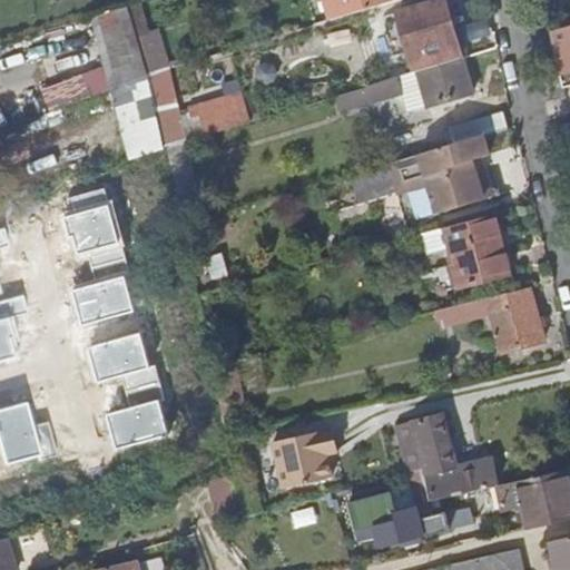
[(320,0),(326,21),(332,20),(326,0),(320,0)]
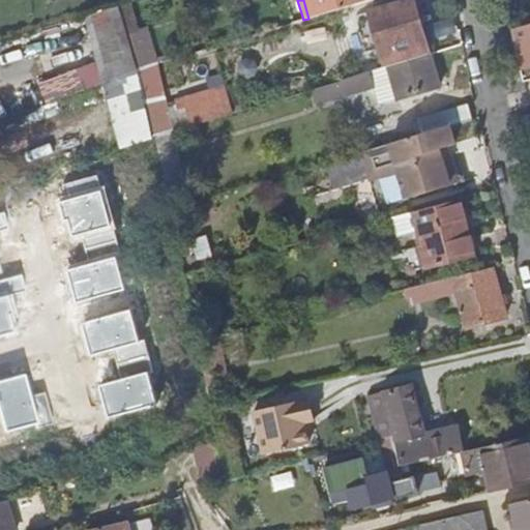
[(364,0),(303,0),(308,19),(321,15),(348,6),(365,1),(364,0)]
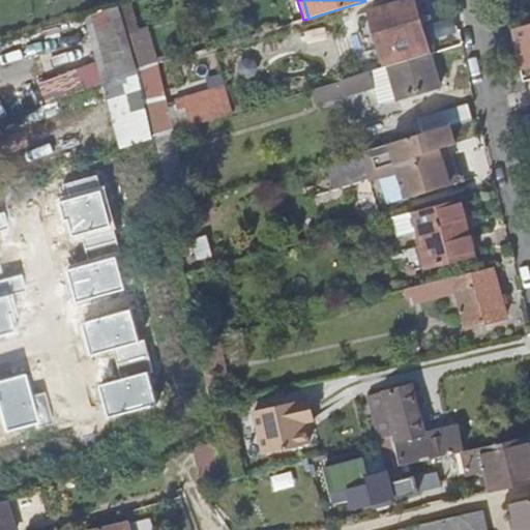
[(386,68),(429,55),(412,0),(369,15),(386,68)]
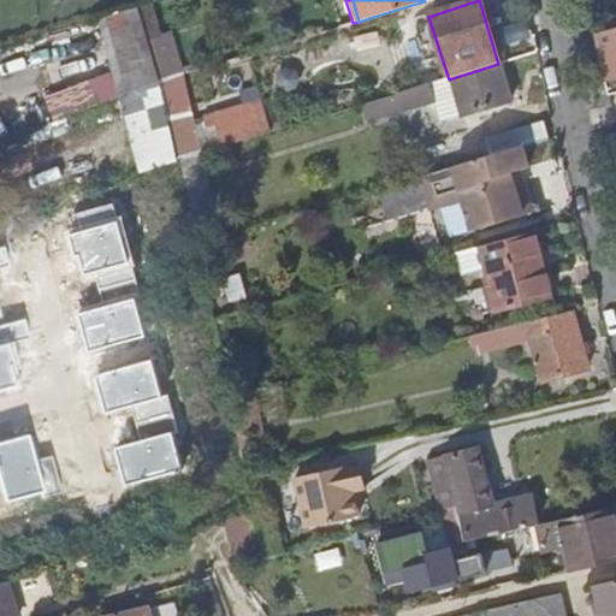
[(146,40),(159,36),(149,3),(137,7),(146,40)]
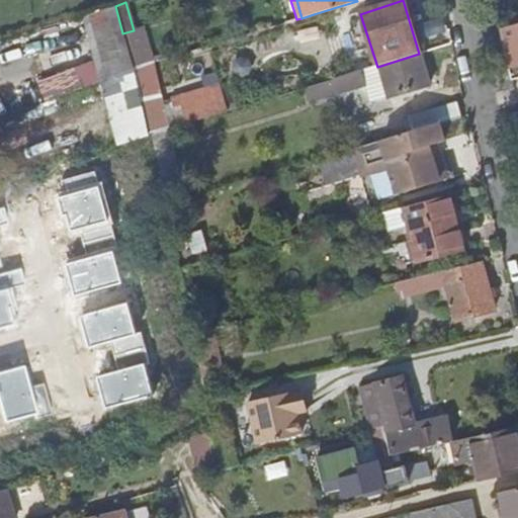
[(340,6),(314,14),(318,27),(343,20),(340,6)]
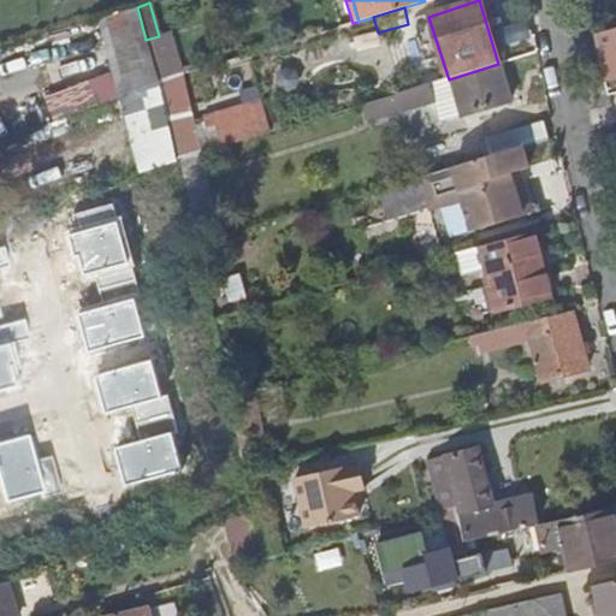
[(615,78),(615,28),(597,34),(608,81),(615,78)]
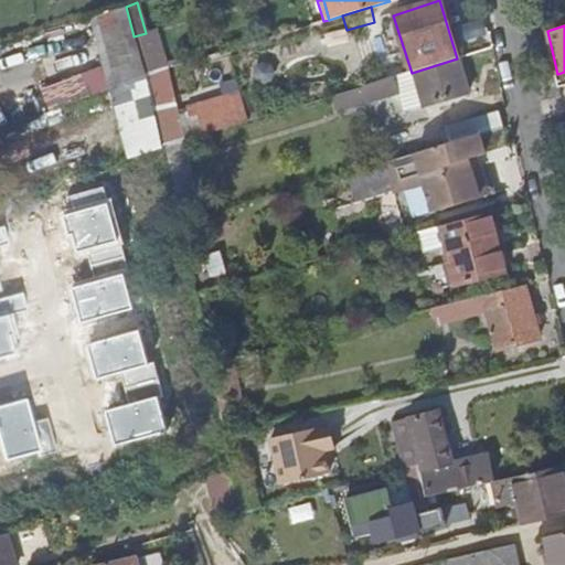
[(161,54),(155,31),(146,33),(134,36),(140,60),(161,54)]
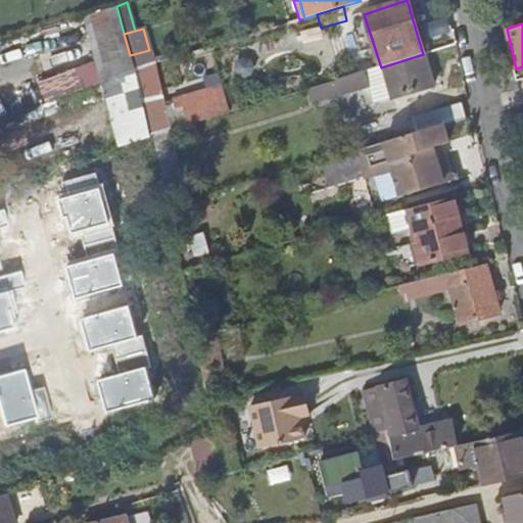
[(151,65),(153,64),(149,50),(130,55),(134,70),(151,65)]
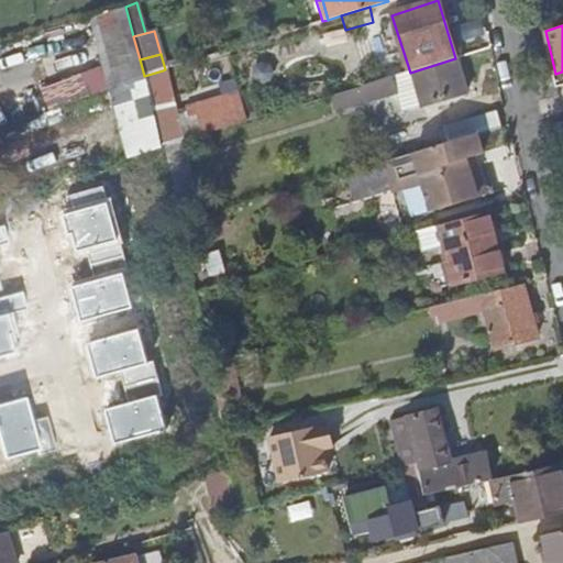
[(465,94),(455,58),(410,73),(333,96),(338,111),(396,94),(400,113),(465,94)]
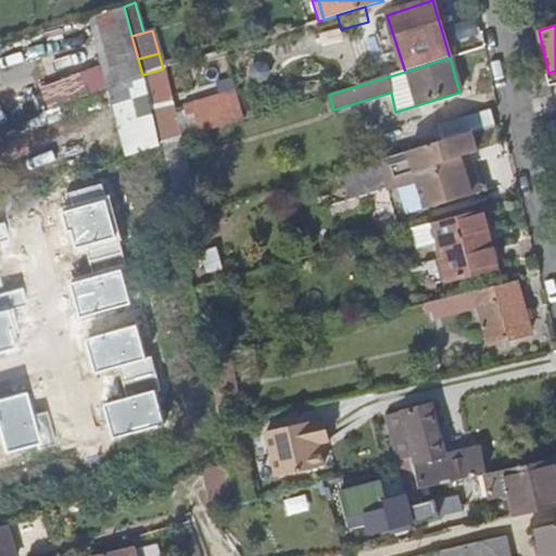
[(161,146),(180,140),(178,131),(161,70),(142,75),(150,103),(161,146)]
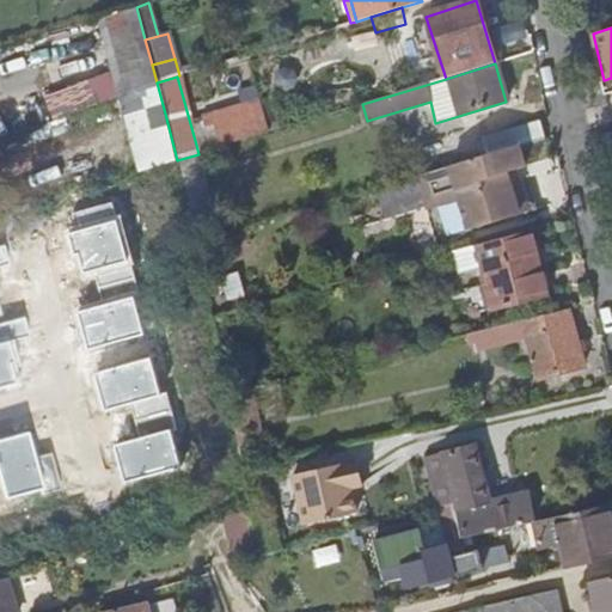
[(221,147),(270,133),(259,101),(202,118),(206,128),(214,126),(221,147)]
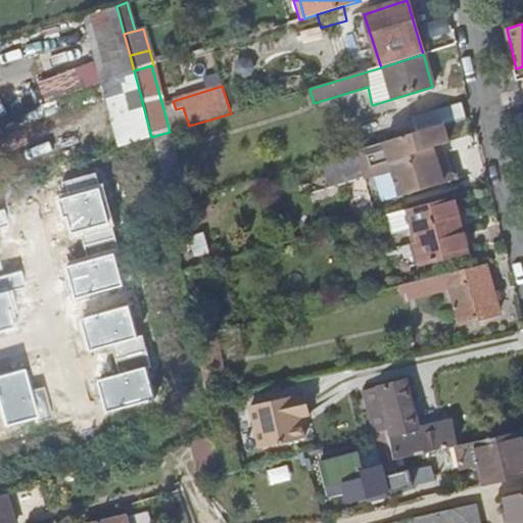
[(412,117),(416,133),(465,119),(461,103),(412,117)]
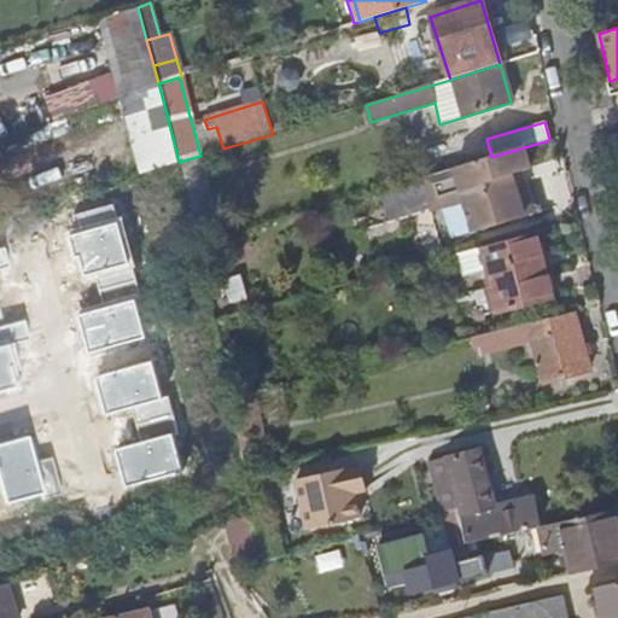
[(465,204),(476,237),(532,216),(522,182),(516,185),(512,175),(519,174),(531,170),(524,149),(437,175),(447,209),(465,204)]
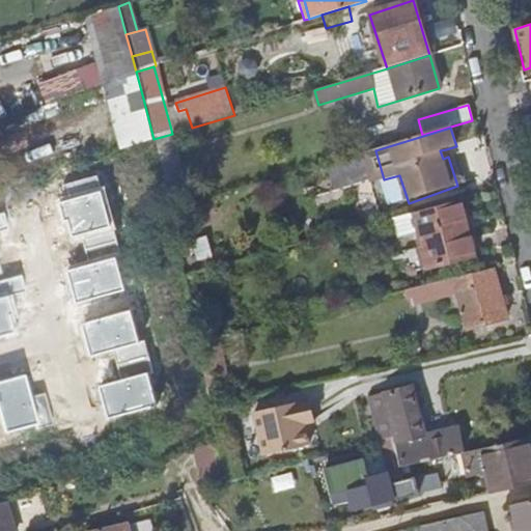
[(163,178),(182,175),(172,134),(154,139),(163,178)]
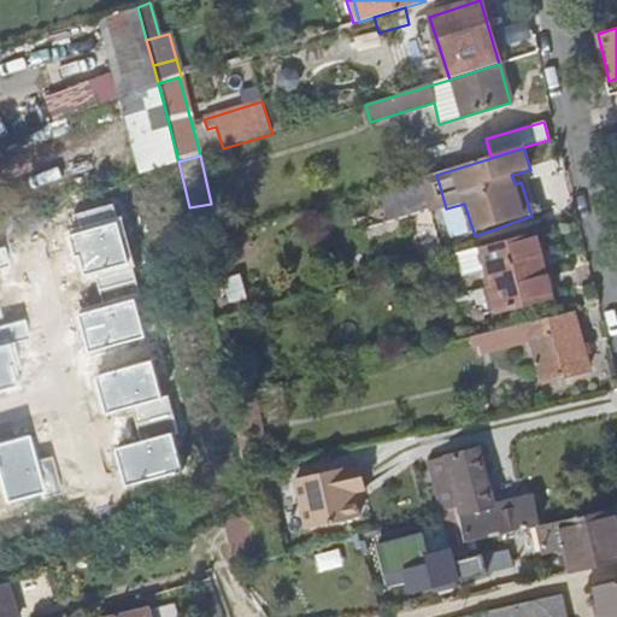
[(432,213),(446,209),(436,175),(422,178),(432,213)]
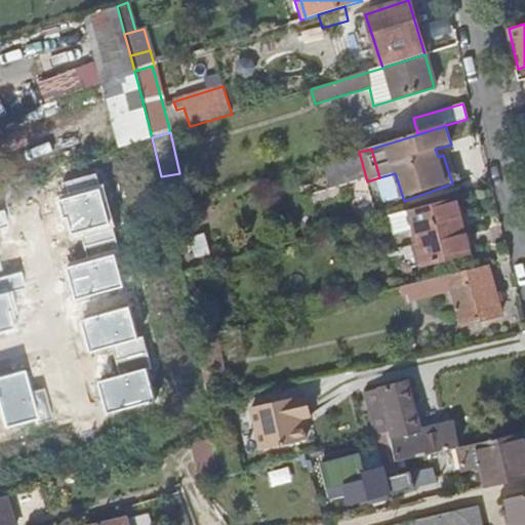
[(63,182),(66,195),(57,197),(63,219),(68,219),(72,234),(85,231),(89,246),(111,240),(107,226),(113,225),(103,186),(99,188),(95,173),(63,182)]
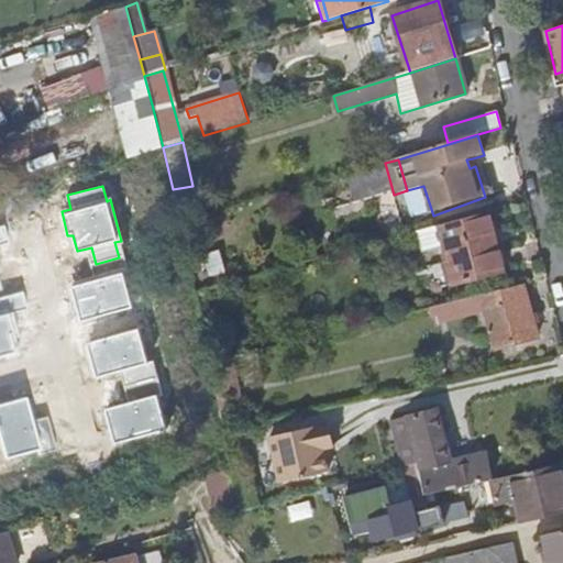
[(405,238),(437,227),(433,216),(423,186),(407,190),(394,195),(390,195),(405,238)]
